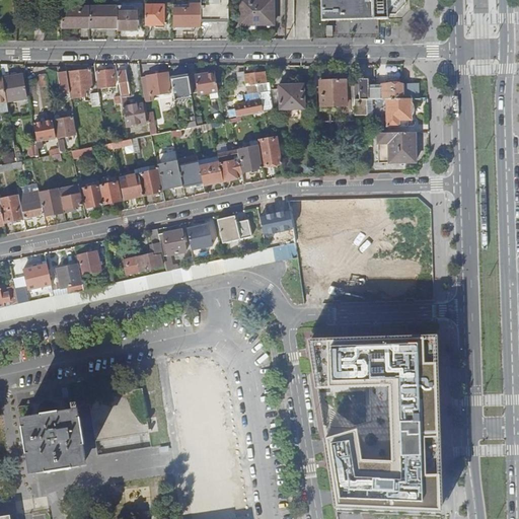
[(201,20),(228,19),(228,0),(200,0),(201,4),(201,20)]
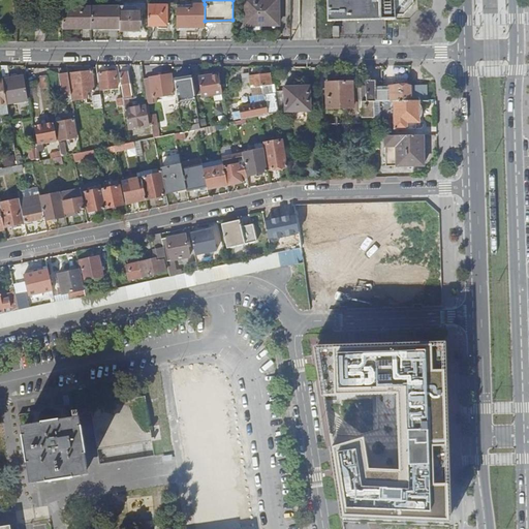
[(277,0),(244,0),(245,25),(278,25),(277,0)]
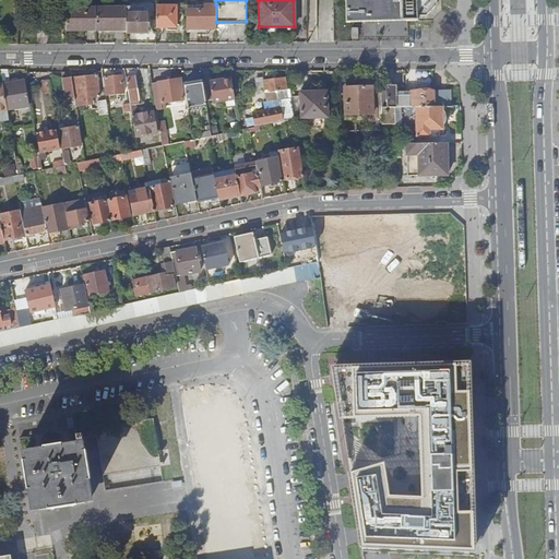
[(345,0),(346,22),(417,21),(417,16),(417,14),(424,13),(424,11),(430,3),(435,3),(433,0),(345,0)]
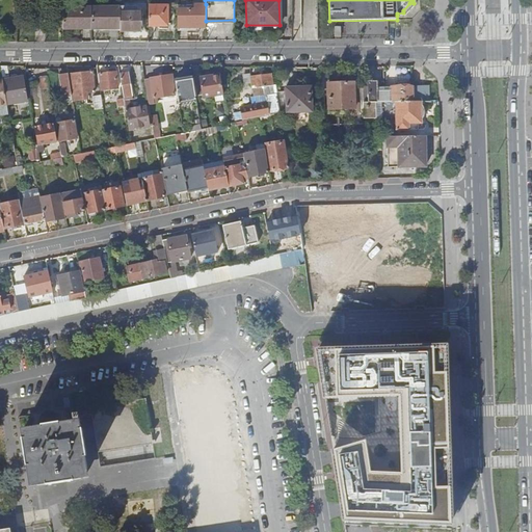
[(415,5),(415,0),(413,0),(414,3),(409,3),(403,10),(403,12),(397,14),(397,16),(405,15),(415,5)]
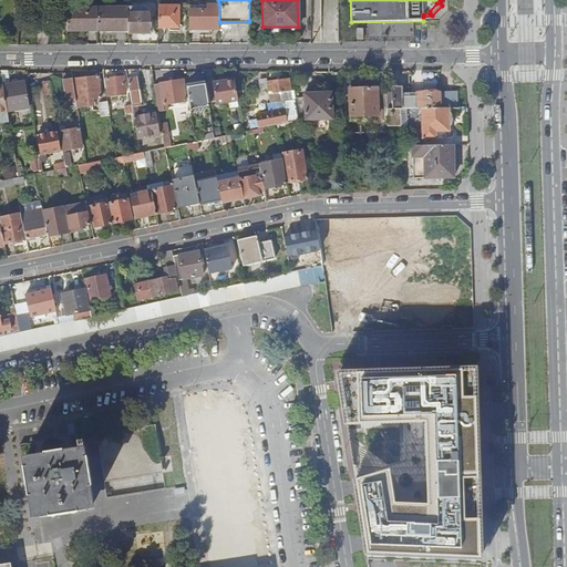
[(188,4),(188,29),(219,28),(219,22),(219,4),(188,4)]
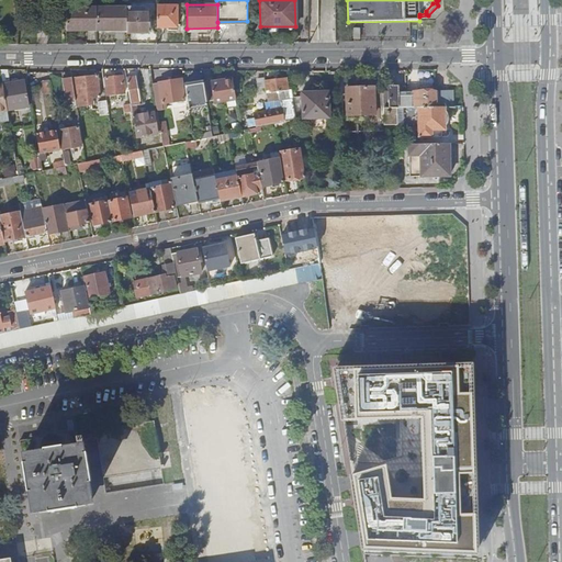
[(157,6),(157,27),(167,26),(167,30),(177,30),(177,27),(177,26),(177,6),(157,6)]
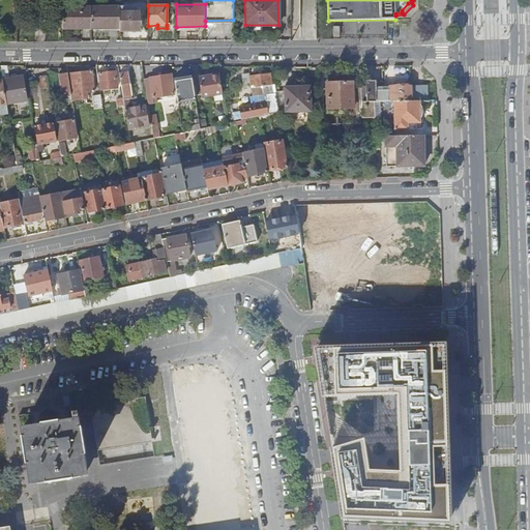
[(62,6),(63,28),(78,28),(79,26),(91,26),(91,6),(62,6)]
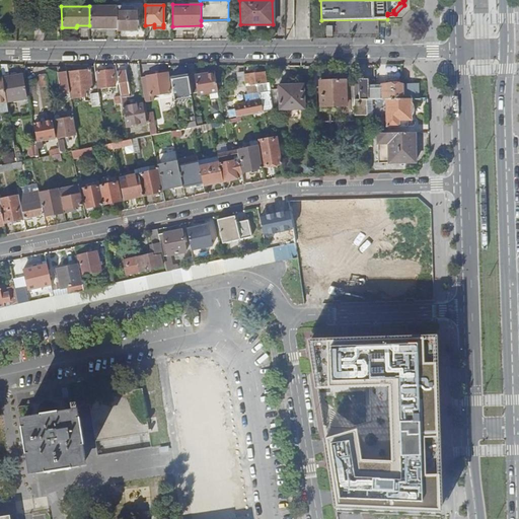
[(89,25),(89,27),(117,27),(117,11),(117,6),(89,6),(89,25)]
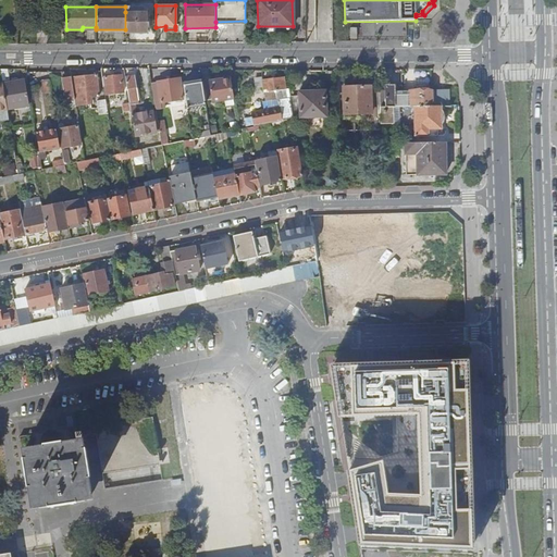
[(125,29),(125,32),(148,32),(149,12),(125,12),(125,29)]
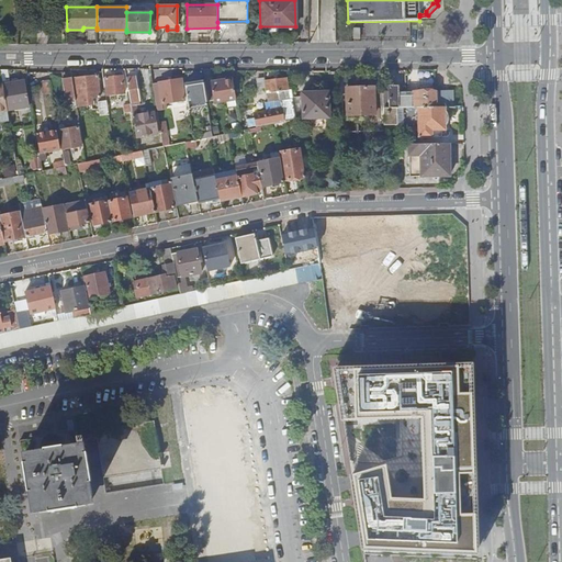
[(13,80),(13,82),(10,83),(8,69),(0,69),(3,85),(8,110),(29,107),(24,80),(17,81),(17,80),(13,80)]
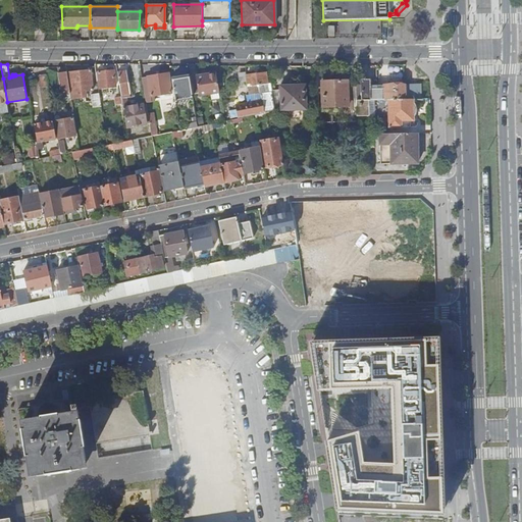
[(66,66),(58,66),(58,71),(59,72),(58,73),(61,95),(70,93),(69,87),(68,83),(66,66)]
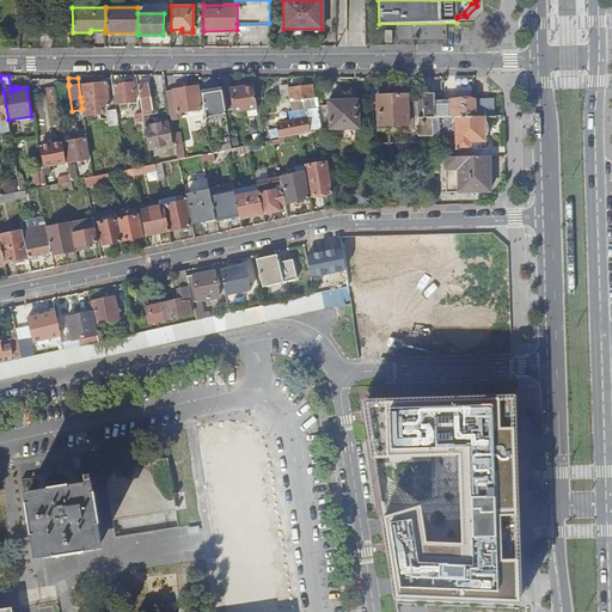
[(116,103),(135,102),(133,79),(126,80),(127,84),(114,85),(116,103)]
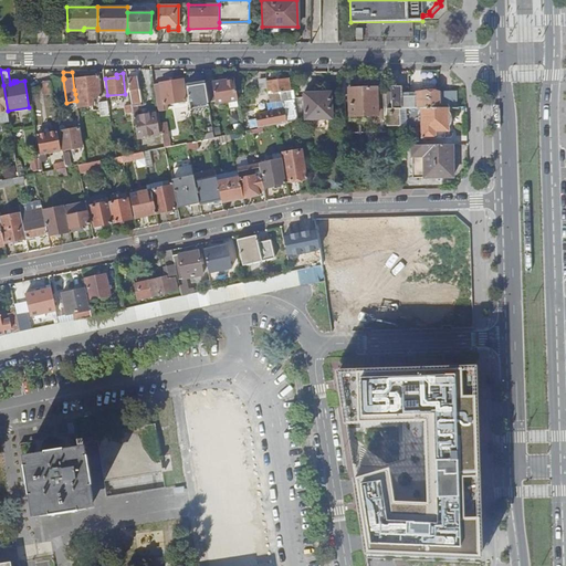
[(74,90),(75,94),(87,93),(91,93),(92,98),(101,97),(97,75),(74,77),(76,88),(74,90)]
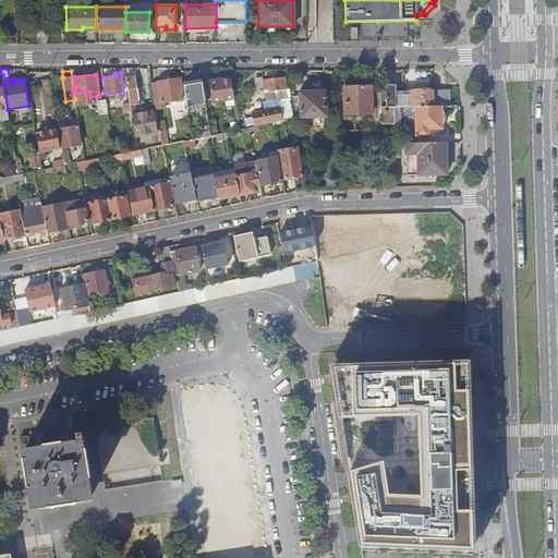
[(134,128),(135,136),(156,133),(153,111),(134,114),(136,111),(135,105),(138,104),(134,76),(125,77),(130,104),(134,128)]
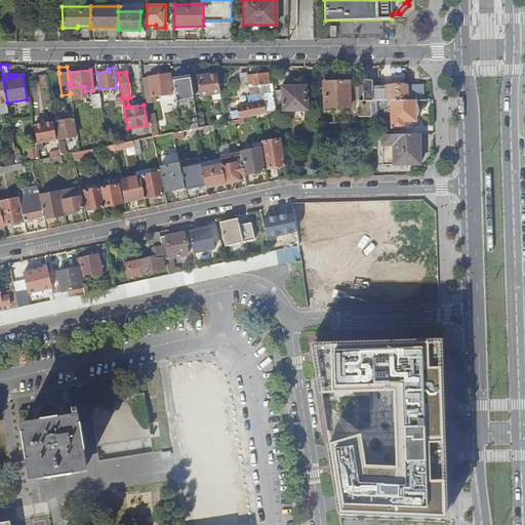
[(263,93),(274,92),(271,78),(269,78),(268,73),(247,76),(250,95),(263,93)]
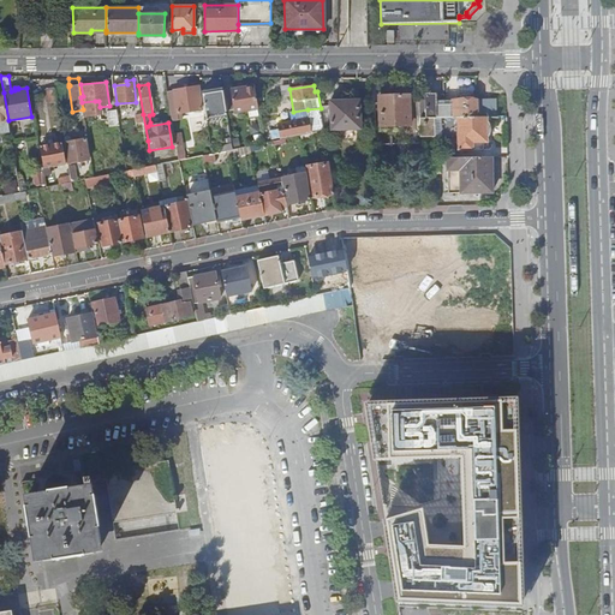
[(167,91),(169,107),(175,106),(177,113),(202,109),(198,87),(167,91)]
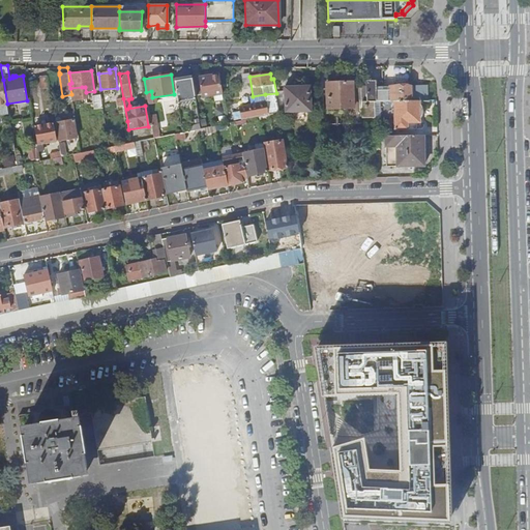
[(199,77),(192,78),(195,96),(202,95),(202,96),(223,93),(219,75),(199,78),(199,77)]
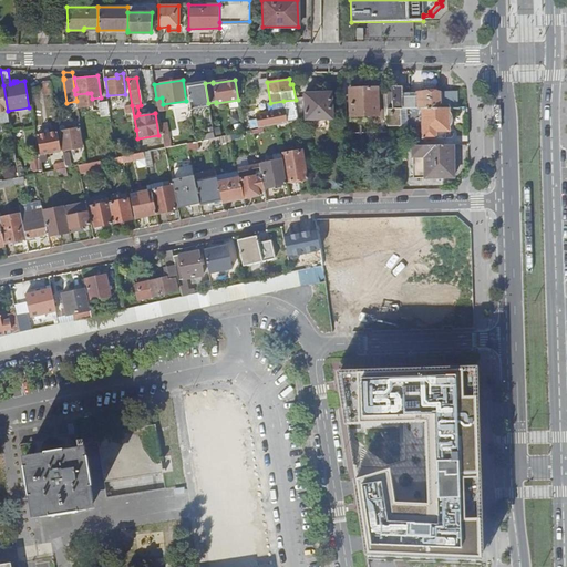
[(53,94),(50,81),(41,82),(43,95),(53,94)]
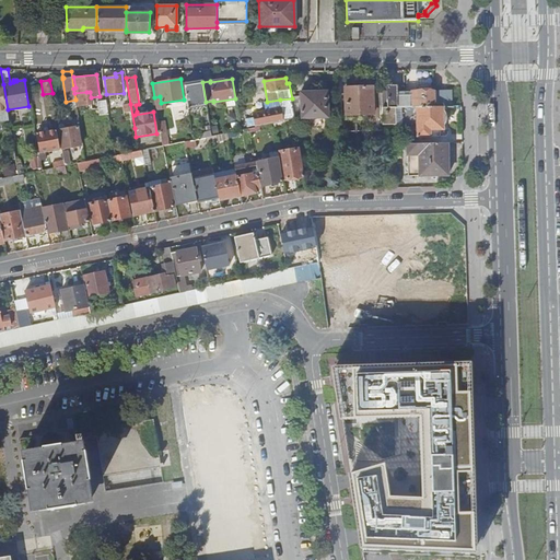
[(185,85),(188,108),(207,105),(206,102),(202,82),(185,85)]
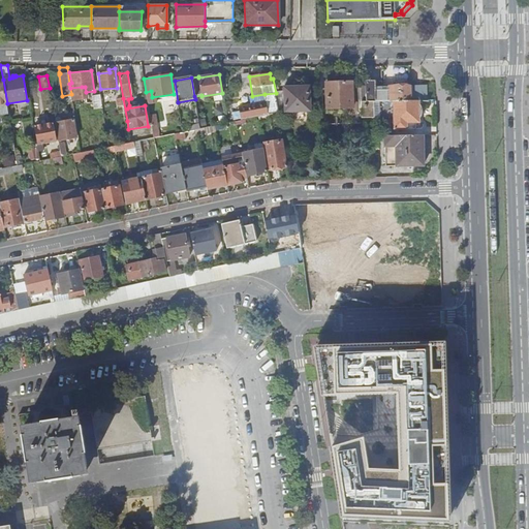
[(0,121),(9,120),(8,110),(7,103),(3,80),(0,80),(0,121)]
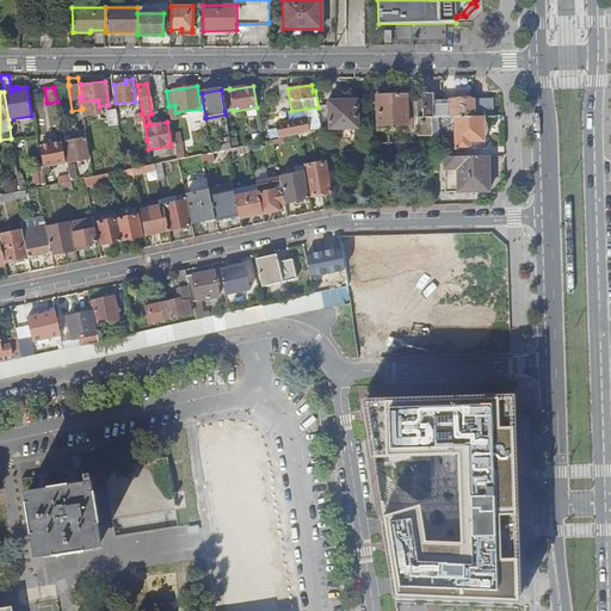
[(475,99),(433,99),(433,93),(424,94),(424,99),(417,99),(417,117),(455,117),(475,116),(475,99)]
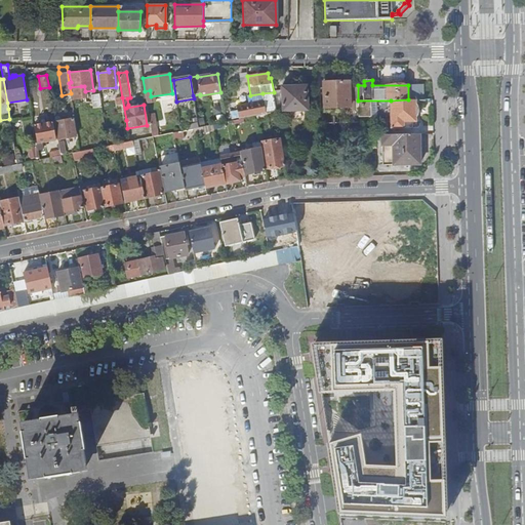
[(351,107),(350,81),(324,82),(324,108),(351,107)]
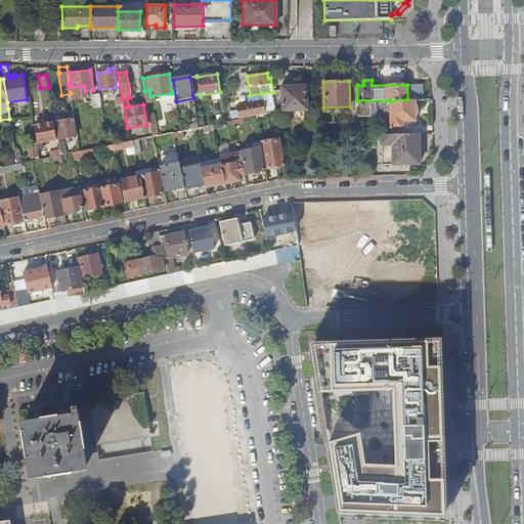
[(298,86),(298,82),(282,83),(282,86),(281,86),(282,111),(307,110),(306,85),(298,86)]
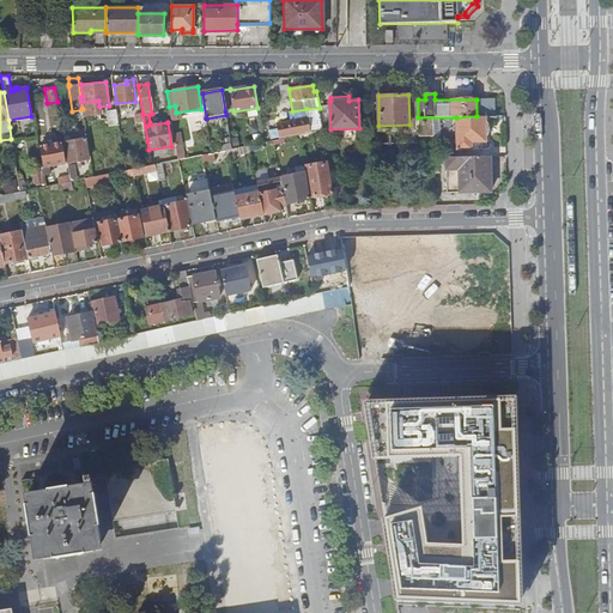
[(82,102),(83,109),(84,115),(96,113),(95,101),(82,102)]
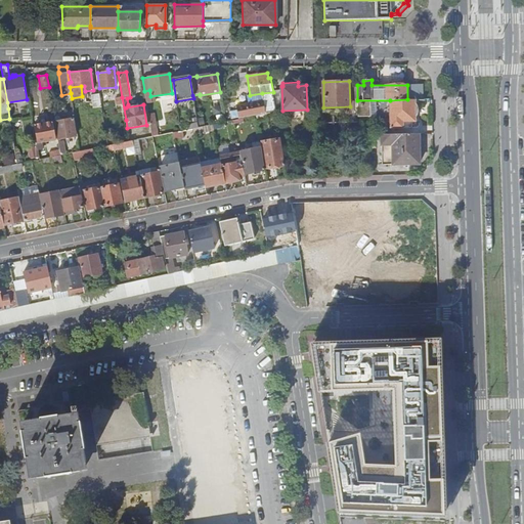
[(242,118),(256,115),(276,111),(273,92),(262,93),(263,100),(236,105),(239,119),(242,118)]
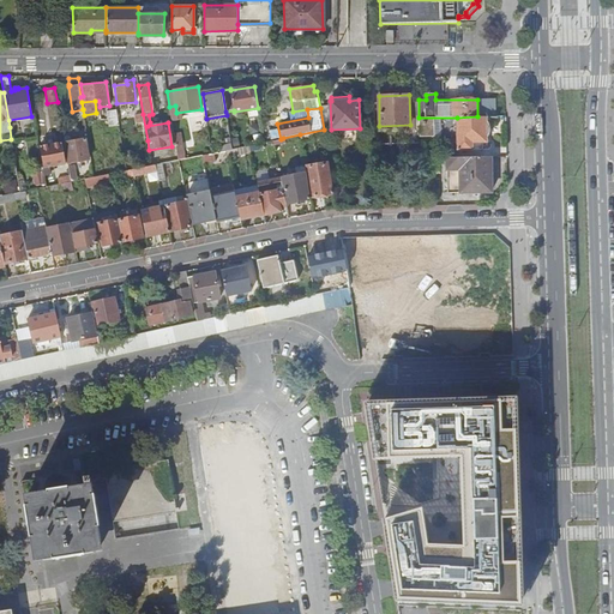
[(109,126),(119,124),(116,109),(107,110),(109,126)]
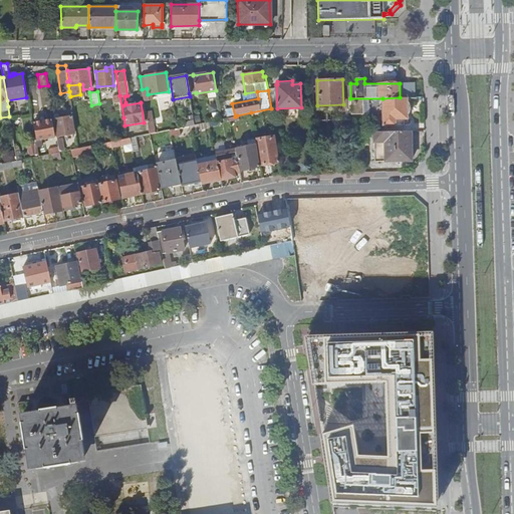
[(117,118),(123,117),(119,95),(113,96),(117,118)]
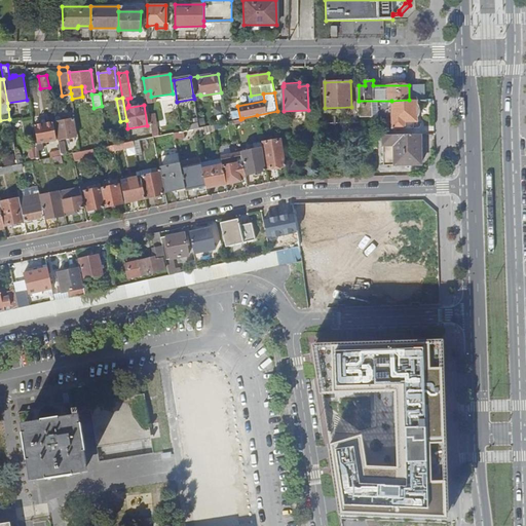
[(414,127),(414,122),(418,121),(417,100),(409,100),(391,101),(392,128),(406,128),(414,127)]
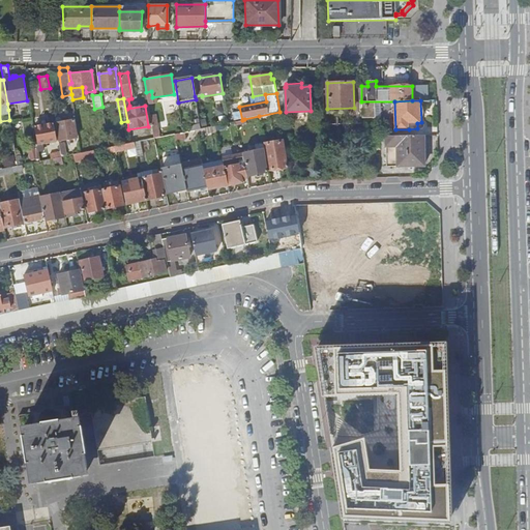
[(150,115),(154,138),(159,137),(155,114),(150,115)]
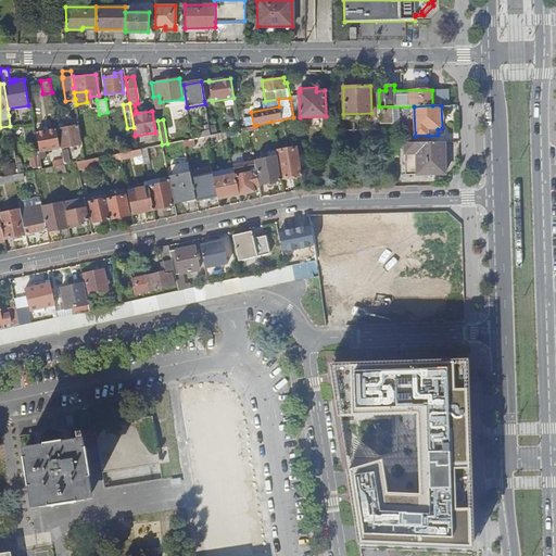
[(77,126),(58,128),(61,148),(80,144),(77,126)]
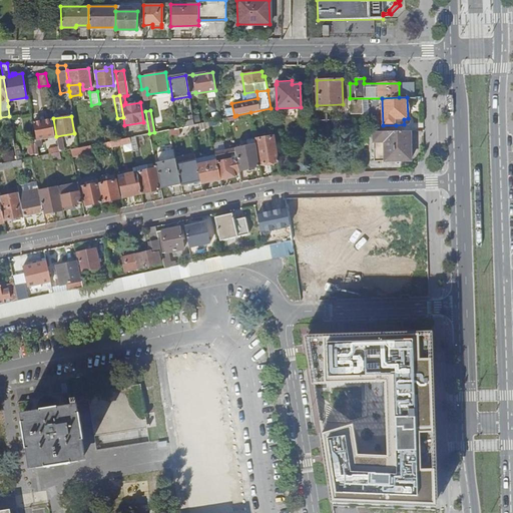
[(37,139),(36,139),(37,146),(42,145),(41,139),(55,136),(52,118),(34,121),(37,139)]
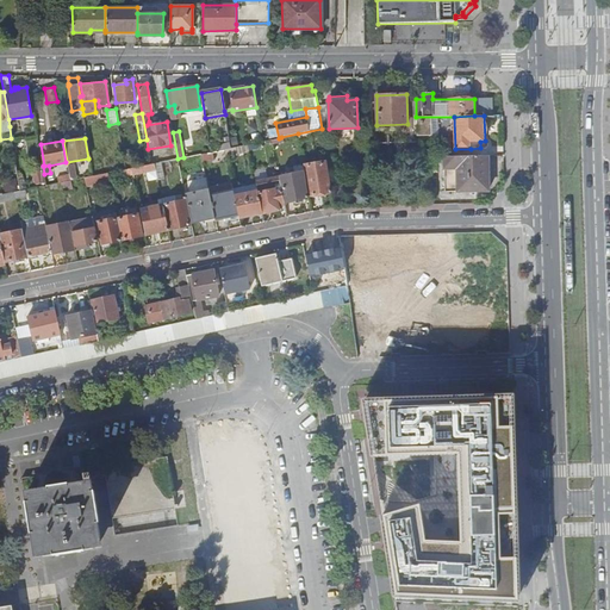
[(489,191),(487,156),(443,157),(444,192),(489,191)]
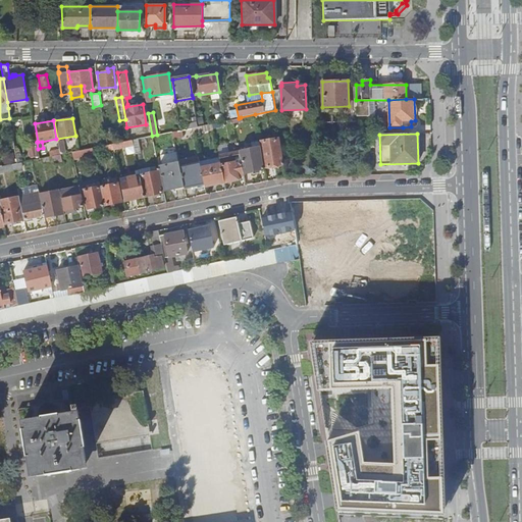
[(71,146),(72,152),(81,150),(77,138),(71,139),(72,146),(71,146)]
